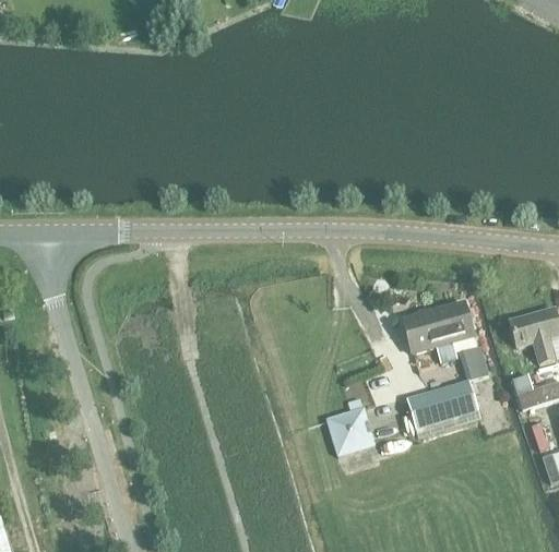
[(447,306),(402,319),(412,354),(429,349),(437,347),(440,361),(456,356),(455,350),(476,345),(474,337),(464,301),(447,306)]
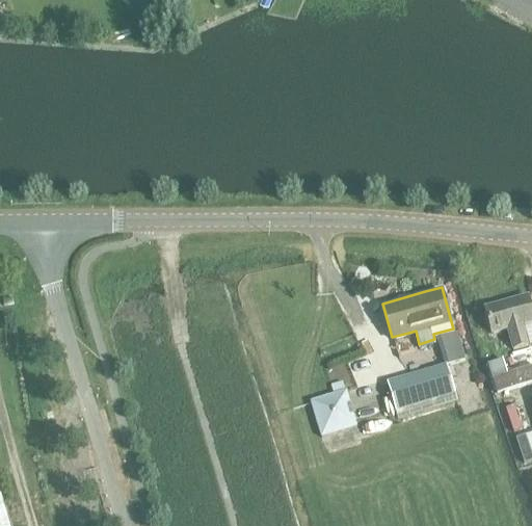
[(531,342),(531,314),(526,293),(484,305),(491,333),(506,329),(511,348),(531,342)]
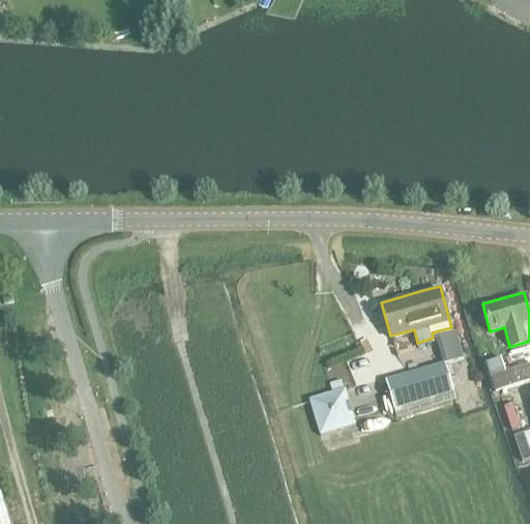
[(497,359),(490,340),(479,343),(489,371),(499,367),(529,357),(529,351),(529,350),(497,359)]
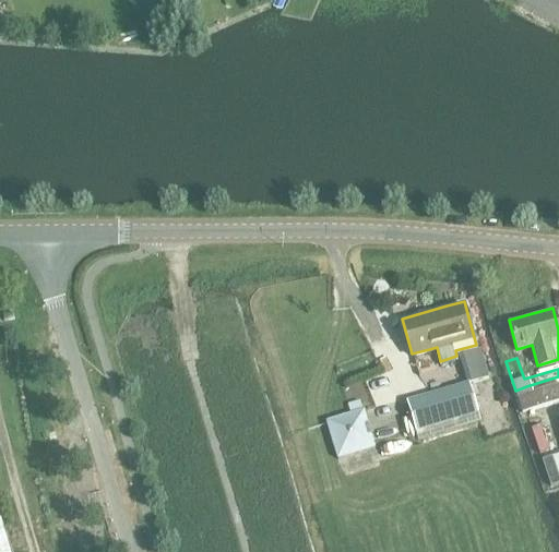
[(468,380),(406,397),(417,436),(479,418),(468,380)]
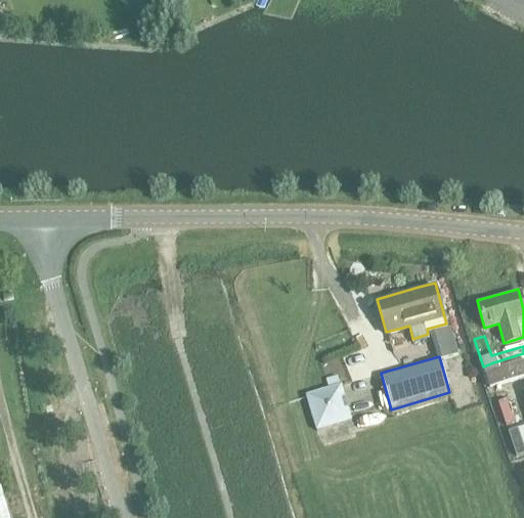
[(351,418),(350,414),(341,381),(304,391),(315,428),(351,418)]
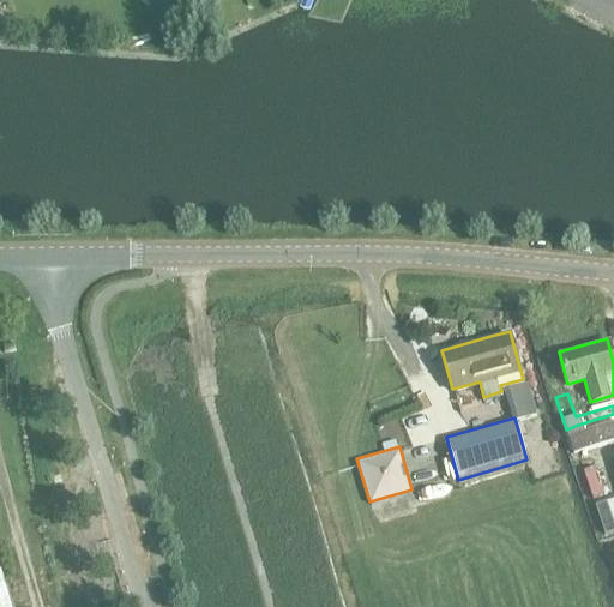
[(0,606),(13,606),(0,564),(0,606)]
